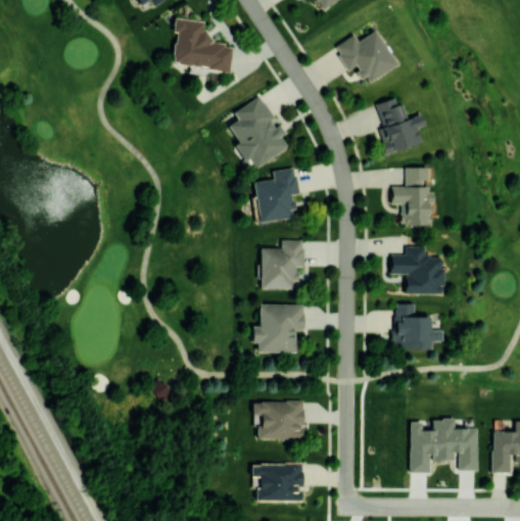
[(231,72),(234,46),(207,43),(209,22),(176,18),(175,32),(177,33),(174,64),(231,72)]
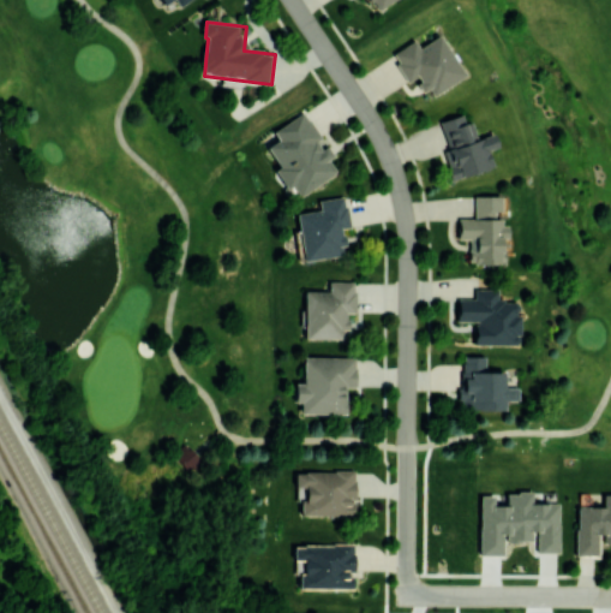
[(468,77),(442,36),(421,49),(417,42),(393,57),(409,84),(418,78),(431,100),(468,77)]
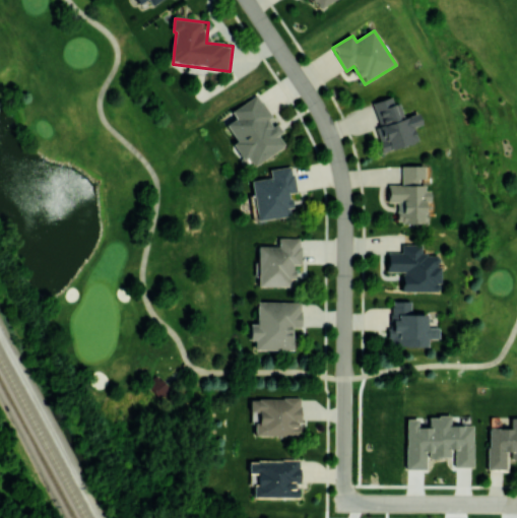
[(233,112),(238,120),(229,125),(239,143),(235,145),(245,163),(250,159),(254,168),(287,148),(280,136),(284,134),(279,124),(276,126),(260,96),(233,112)]
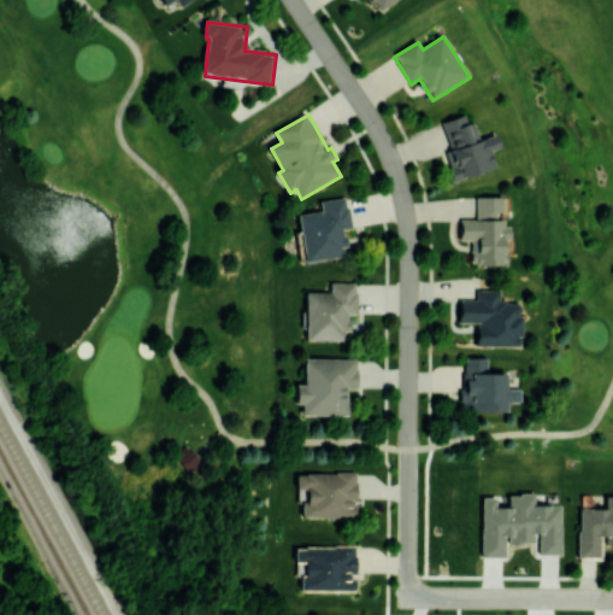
[(481,141),(476,123),(469,126),(466,116),(443,123),(452,151),(447,153),(455,182),(497,170),(493,152),(502,150),(497,135),(481,141)]
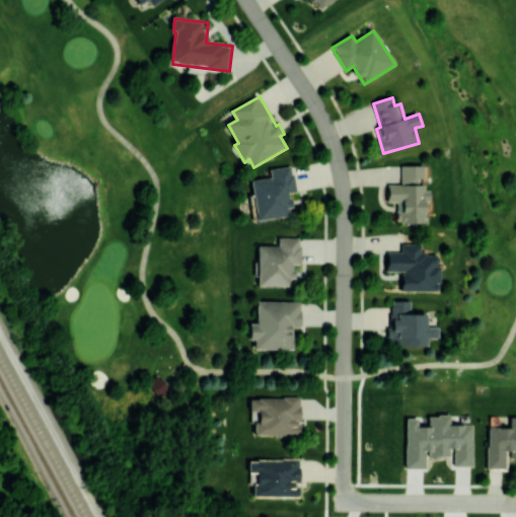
[(426,167),(402,166),(402,186),(389,186),(389,204),(398,204),(398,223),(426,224),(426,202),(431,202),(432,189),(420,189),(420,179),(426,179),(426,167)]
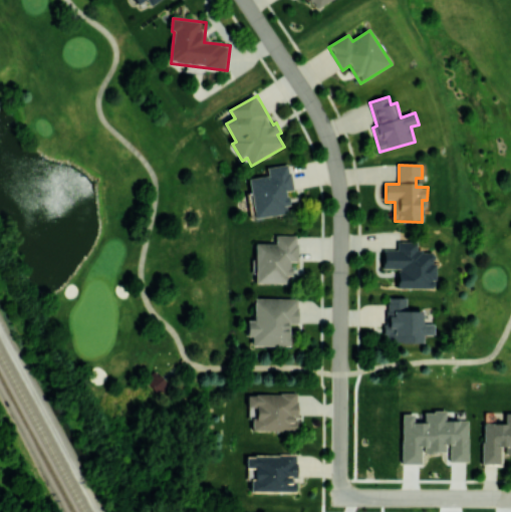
[(268,168),(269,177),(251,180),(255,219),(290,215),(288,193),(294,192),(291,166),(268,168)]
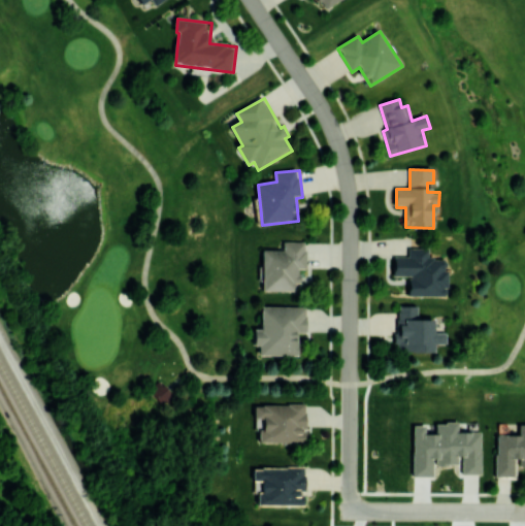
[(300,292),(300,270),(307,270),(307,243),(285,243),(285,252),(264,252),(264,292),(300,292)]
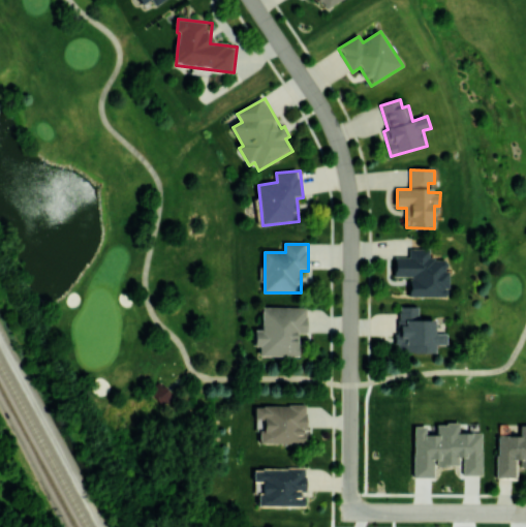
[(409,298),(450,299),(451,261),(432,260),(432,250),(410,250),(410,259),(395,258),(395,278),(410,278),(409,298)]
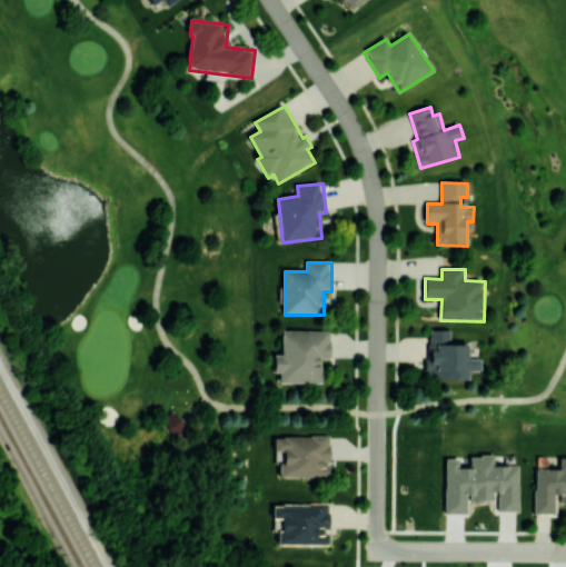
[(280,385),(323,385),(323,360),(331,360),(331,331),(283,332),(283,356),(275,356),(275,375),(280,375),(280,385)]
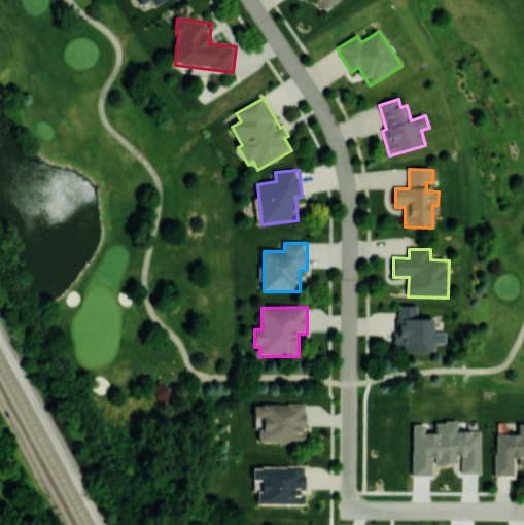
[(434,352),(434,344),(447,344),(447,334),(434,334),(434,319),(419,319),(419,307),(397,307),(396,352),(434,352)]
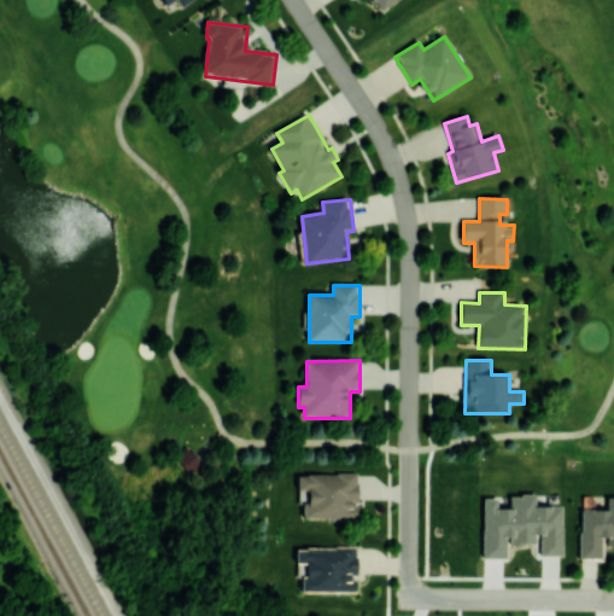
[(188,448),(175,459),(192,480),(205,470),(194,457),(188,448)]
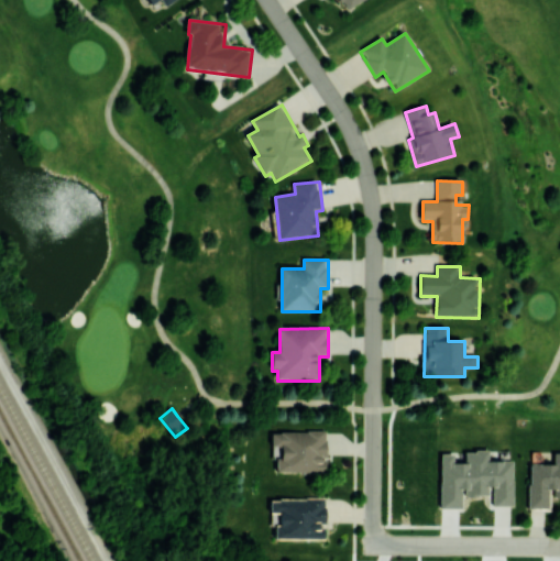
[(277,473),(327,474),(328,432),(273,431),(273,451),(278,451),(277,473)]
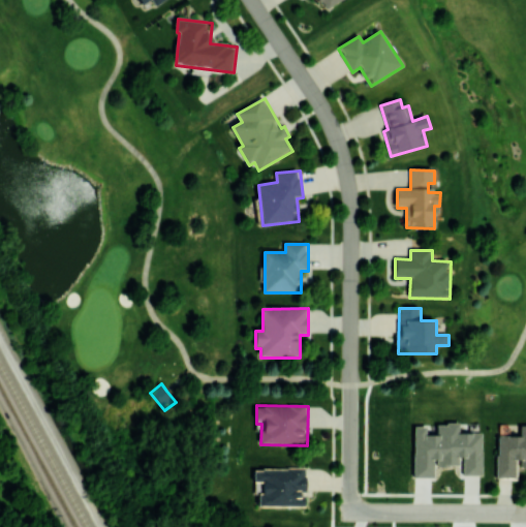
[(414,478),(434,478),(434,467),(464,467),(464,476),(483,477),(484,434),(460,434),(460,425),(438,425),(437,436),(427,436),(427,428),(415,427),(414,478)]
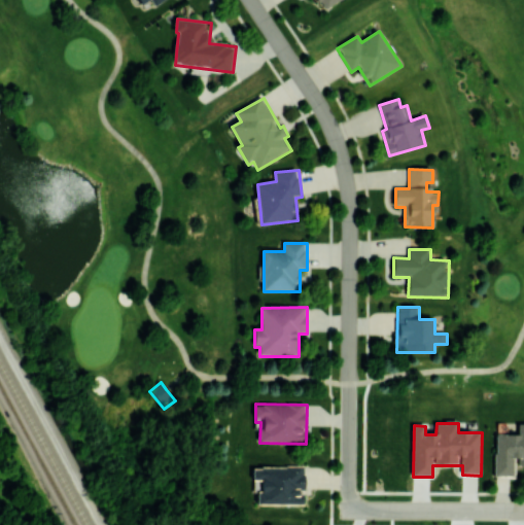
[(496,478),(518,478),(518,469),(517,469),(517,465),(523,464),(523,423),(520,423),(520,435),(496,435),(496,478)]
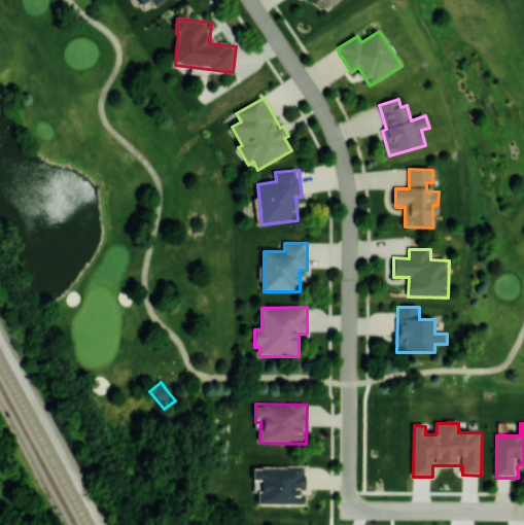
[(306,467),(254,467),(254,481),(260,481),(260,506),(306,505),(306,467)]
